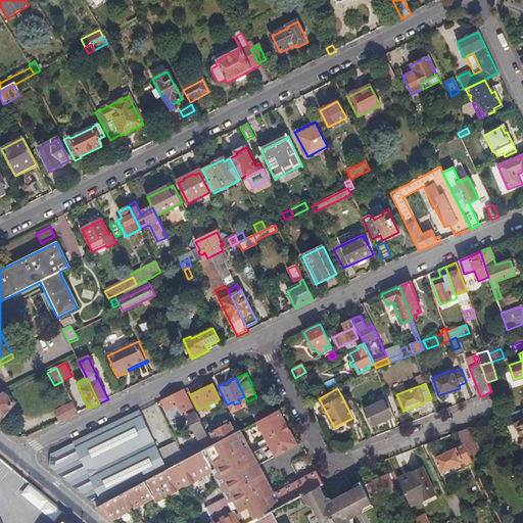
[(170,396),(160,400),(165,411),(178,405),(180,408),(178,409),(180,413),(192,407),(184,390),(170,396)]
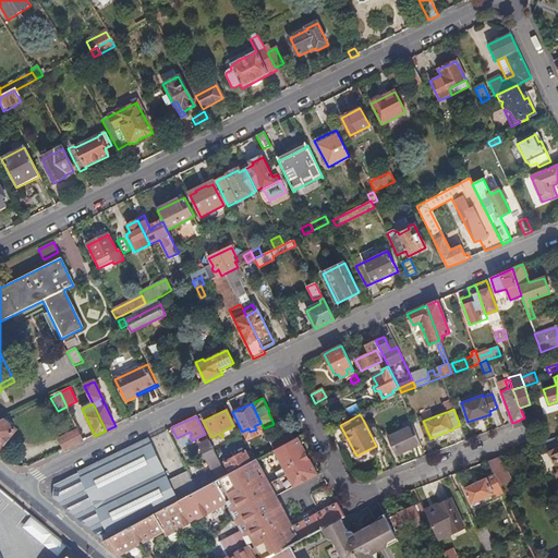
[(0,449),(15,431),(3,421),(0,422),(0,449)]
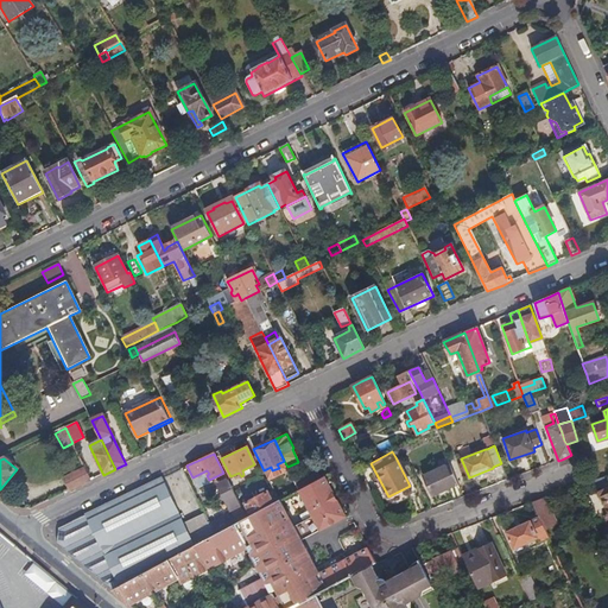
[(431,495),(458,483),(450,463),(423,476),(431,495)]
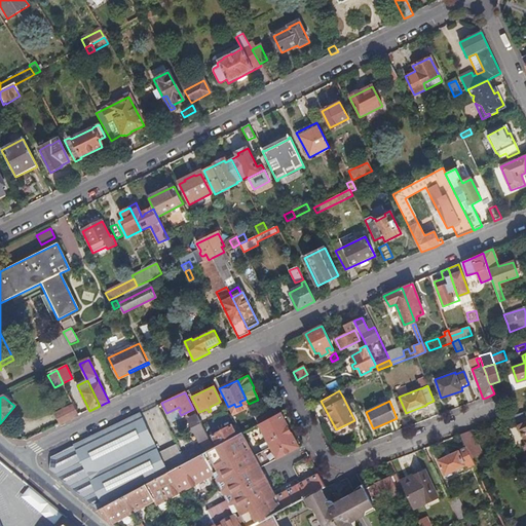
[(66,422),(79,416),(74,406),(57,415),(61,424),(66,422)]
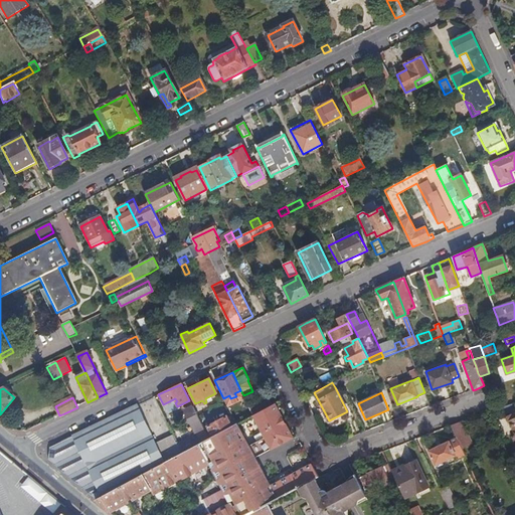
[(248,406),(252,414),(271,404),(268,397),(248,406)]
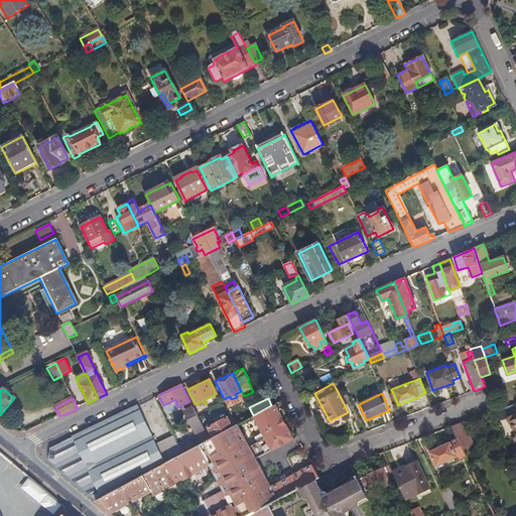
[(175,399),(163,405),(167,413),(177,407),(175,403),(177,402),(175,399)]
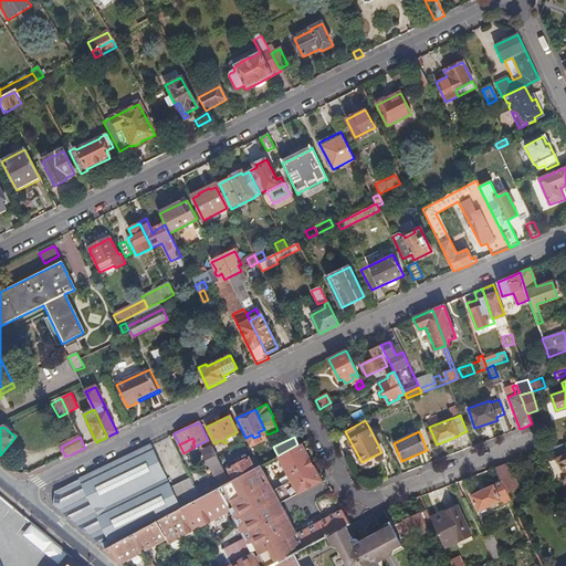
[(217,458),(210,443),(206,447),(207,449),(202,451),(215,474),(222,470),(217,458)]
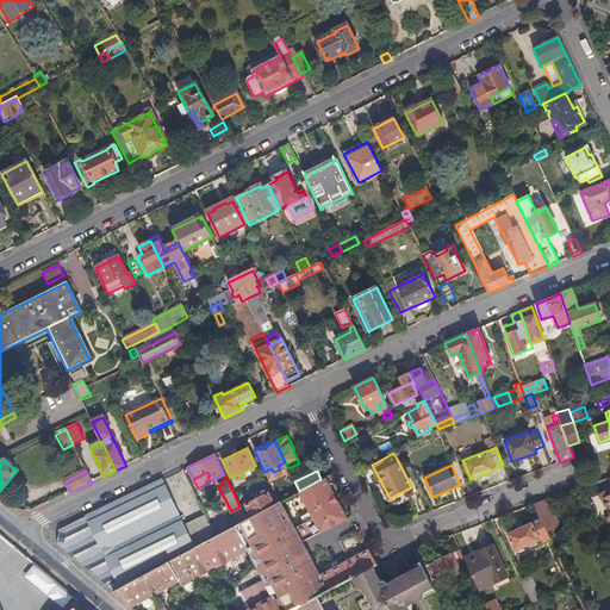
[(344,517),(324,478),(321,479),(299,491),(280,502),(302,541),(344,517)]
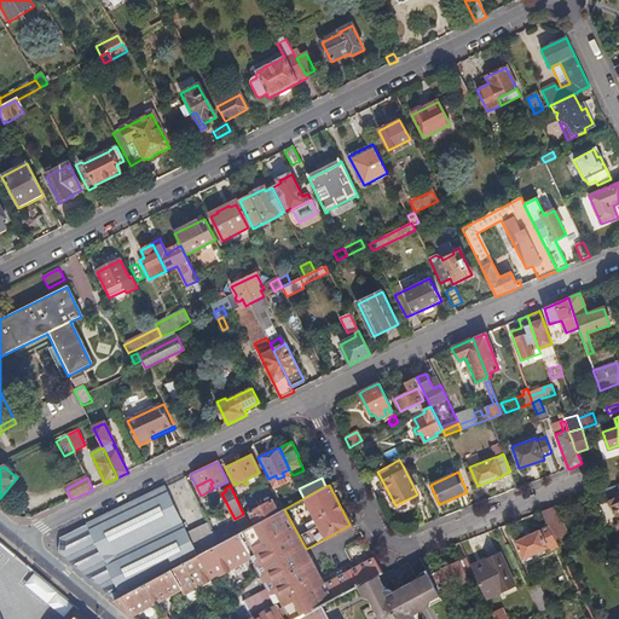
[(186,534),(163,487),(116,510),(59,537),(57,553),(116,601),(171,572),(197,556),(186,534)]
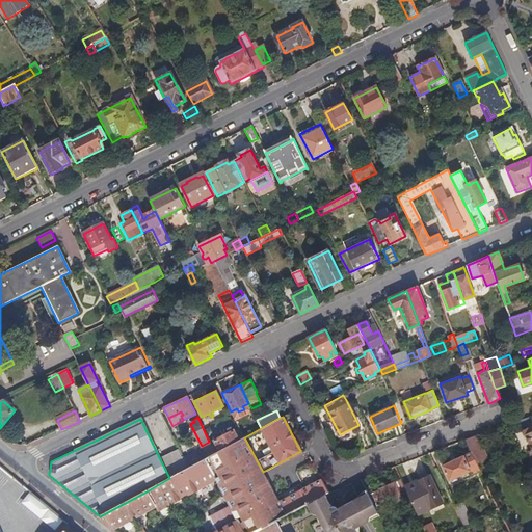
[(531,450),(531,426),(523,431),(525,435),(526,435),(531,447),(531,448),(531,449),(531,450)]
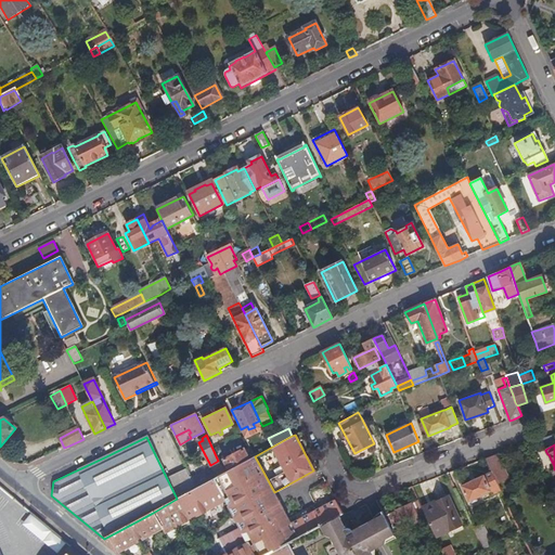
[(224,473),(254,457),(249,447),(244,450),(243,449),(223,459),(224,461),(219,463),(224,473)]
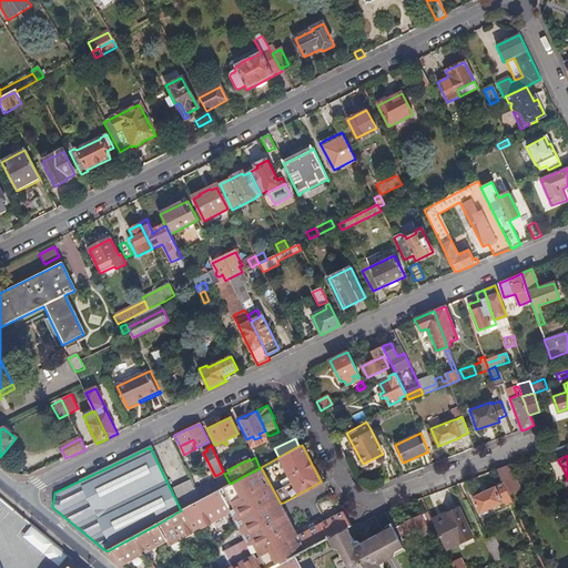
[(506,465),(496,469),(503,483),(508,493),(517,489),(507,466),(506,465)]
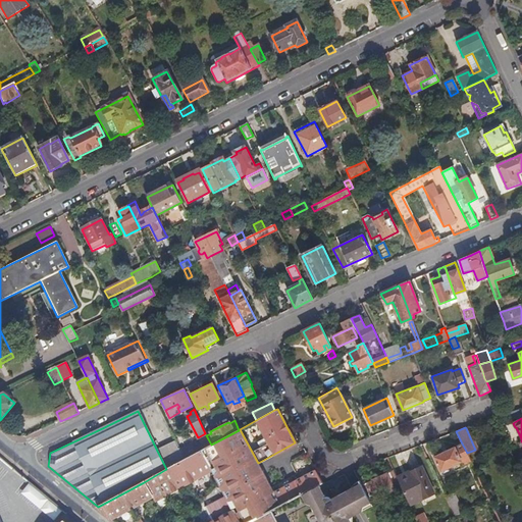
[(248,521),(270,510),(304,491),(318,483),(322,481),(315,470),(274,493),(259,465),(258,463),(240,429),(239,430),(211,445),(201,451),(212,471),(224,494),(225,496),(205,507),(212,521),(248,521)]
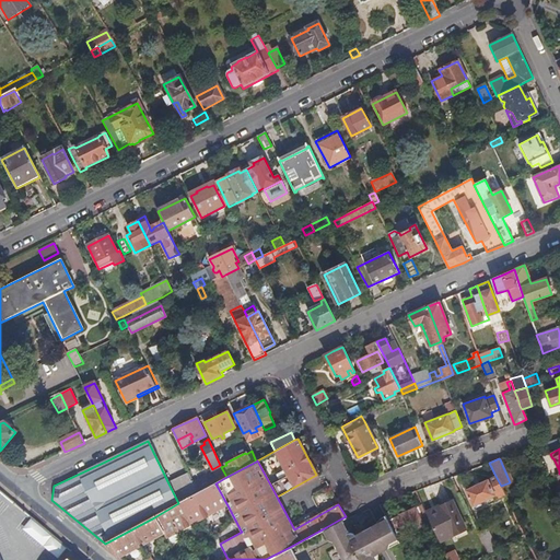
[(216,483),(226,477),(221,467),(193,482),(198,493),(216,483)]
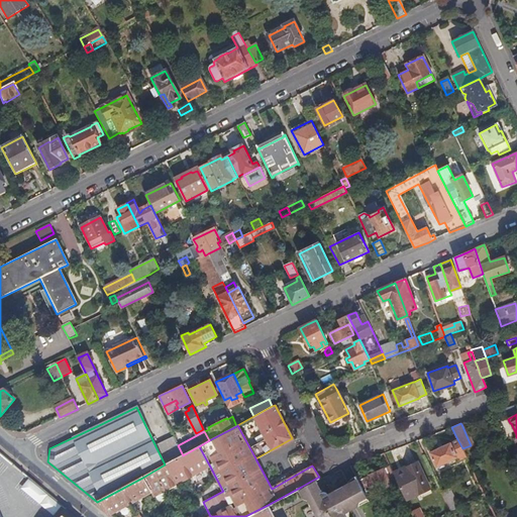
[(183,455),(178,445),(174,437),(156,446),(165,464),(183,455)]
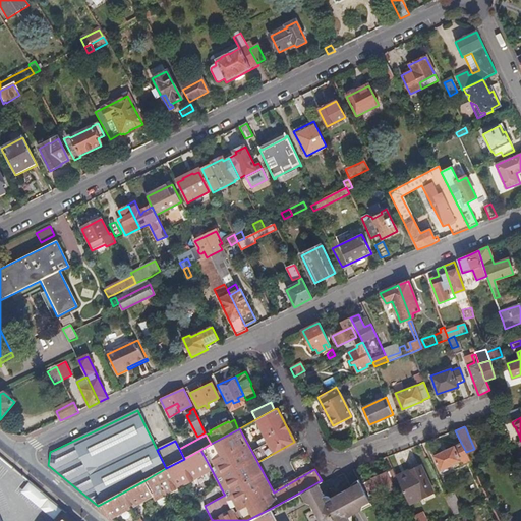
[(441,470),(468,457),(466,452),(461,443),(433,456),(441,470)]
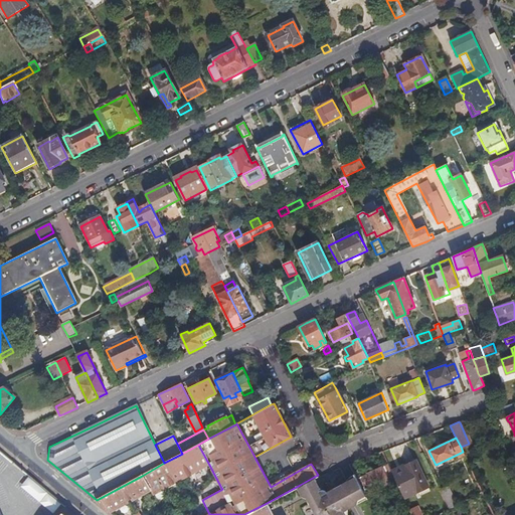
[(182,454),(164,463),(142,476),(149,489),(153,495),(209,465),(198,445),(182,454)]
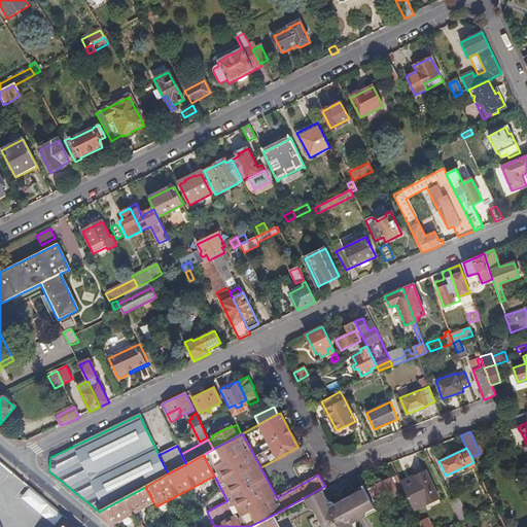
[(426,471),(400,483),(405,491),(413,510),(427,503),(438,498),(426,471)]
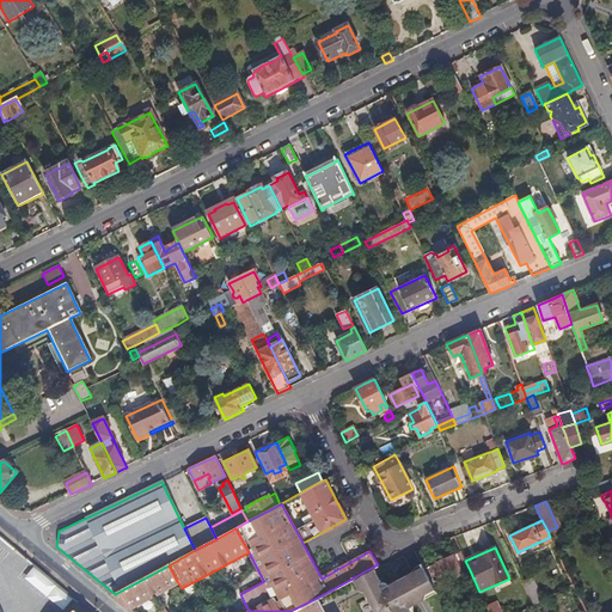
[(421,549),(415,551),(418,558),(424,556),(421,549)]
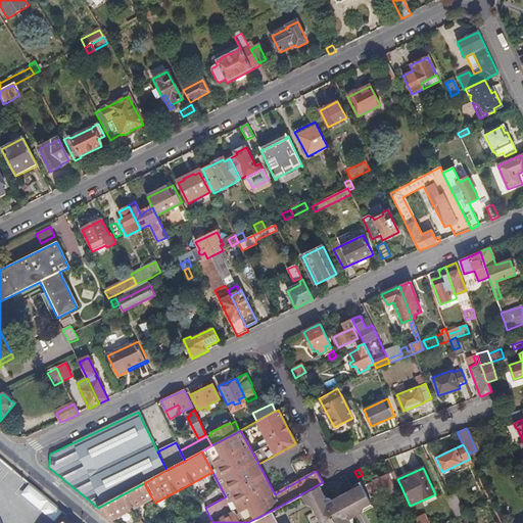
[(363,485),(371,502),(401,487),(397,479),(394,471),(363,485)]
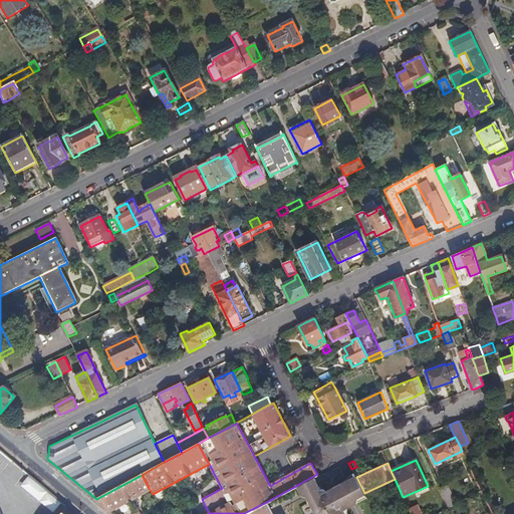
[(142,475),(96,499),(108,510),(147,489),(149,488),(142,475)]
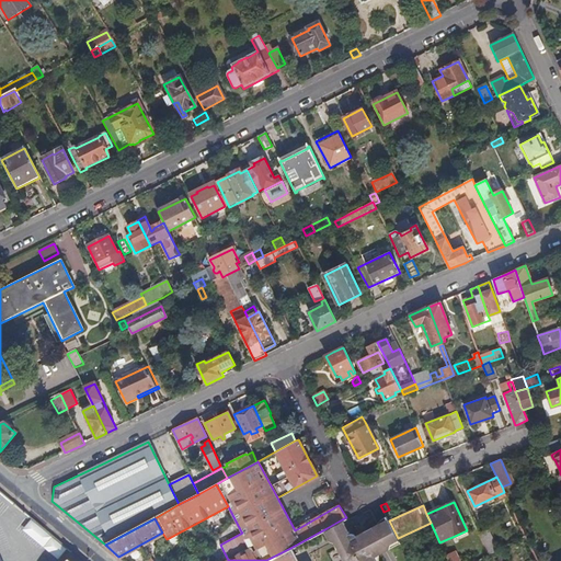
[(342,519),(327,528),(336,546),(356,536),(355,534),(353,534),(350,534),(342,519)]
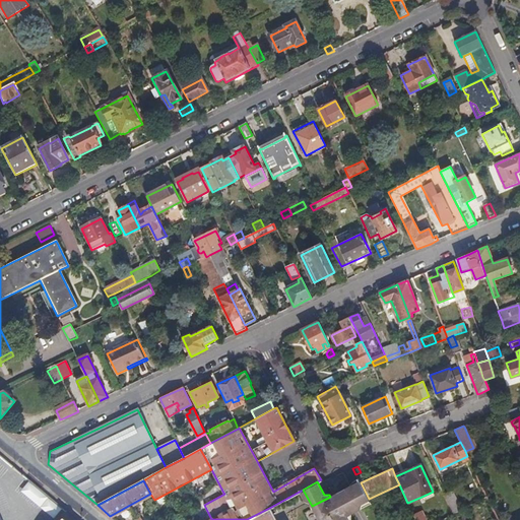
[(362,509),(372,504),(369,499),(361,482),(360,481),(350,486),(362,509)]
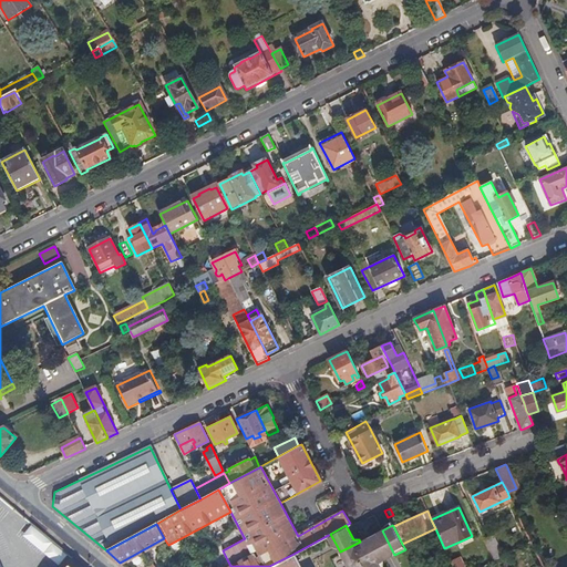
[(381,531),(368,537),(371,543),(368,545),(370,548),(373,547),(378,554),(374,556),(378,564),(394,555),(382,531),(381,531)]
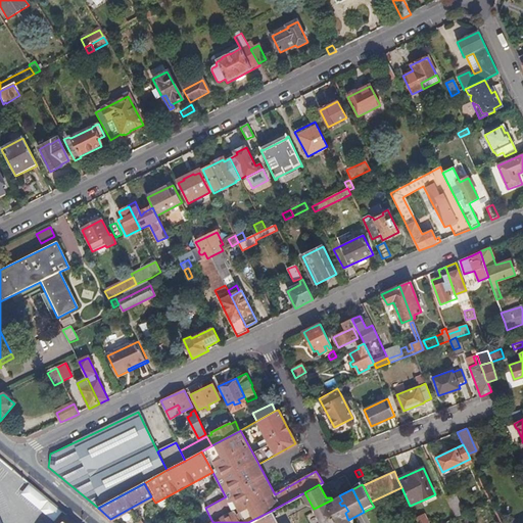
[(435,494),(424,500),(426,504),(437,498),(435,494)]
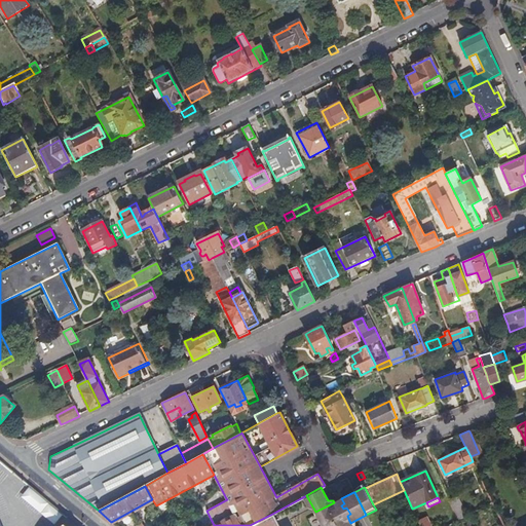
[(459,497),(450,501),(459,520),(468,516),(459,497)]
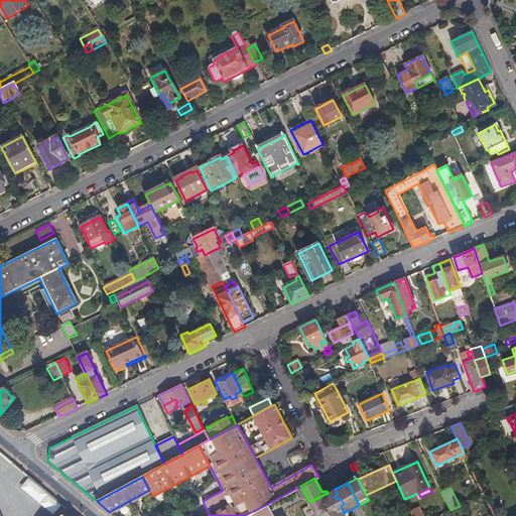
[(346,515),(344,513),(341,506),(344,504),(340,498),(337,499),(335,496),(338,494),(335,489),(328,493),(309,502),(316,515),(346,515)]
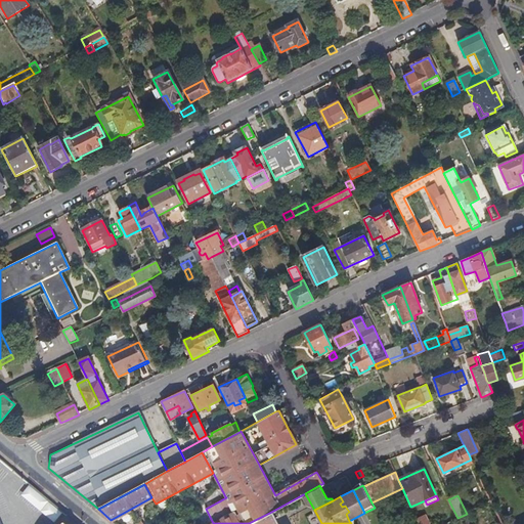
[(277,523),(271,512),(249,523),(277,523)]
